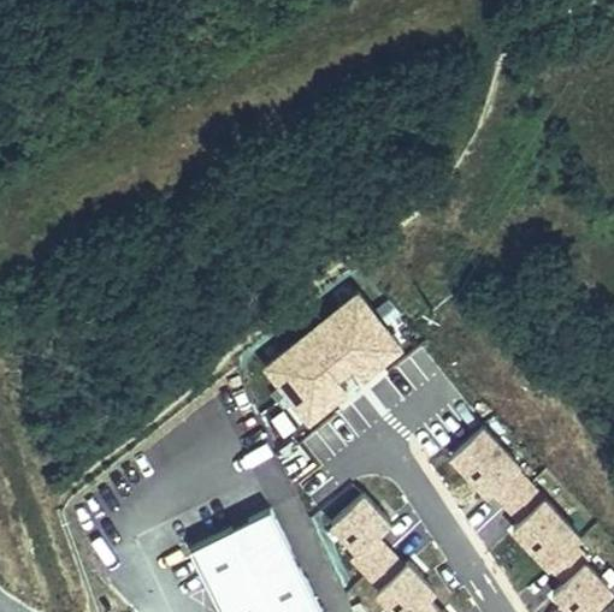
[(308,421),(329,404),(328,403),(346,388),(325,364),(340,352),(360,378),(400,348),(384,330),(400,318),(387,302),(372,314),(356,293),(265,367),(279,386),(269,394),(282,410),(293,402),(308,421)]
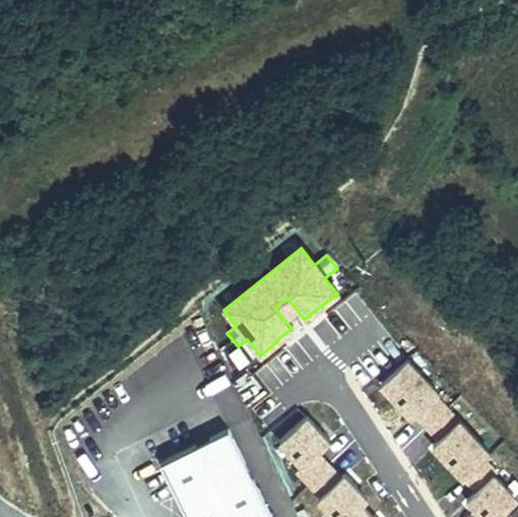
[(414,416),(426,429),(447,408),(435,396),(438,394),(406,361),(380,385),(411,418),(414,416)]
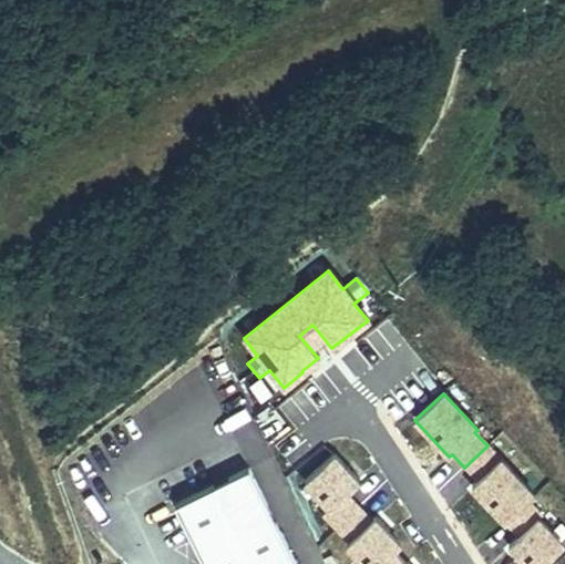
[(488,445),(464,468),(478,481),(471,486),(505,523),(528,502),(535,496),(488,445)]
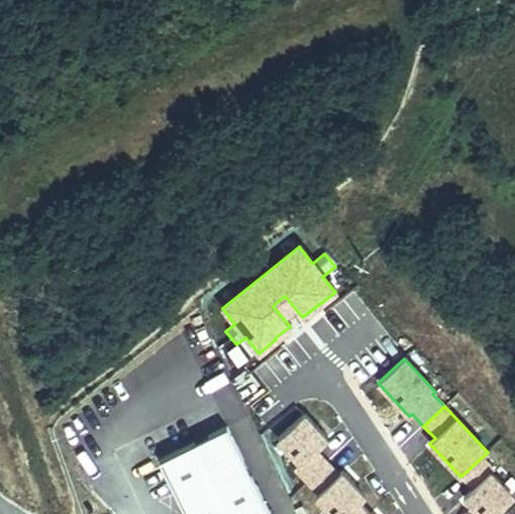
[(294,472),(305,484),(326,465),(314,452),(327,439),(315,426),(313,428),(302,416),(276,441),(299,466),(294,472)]
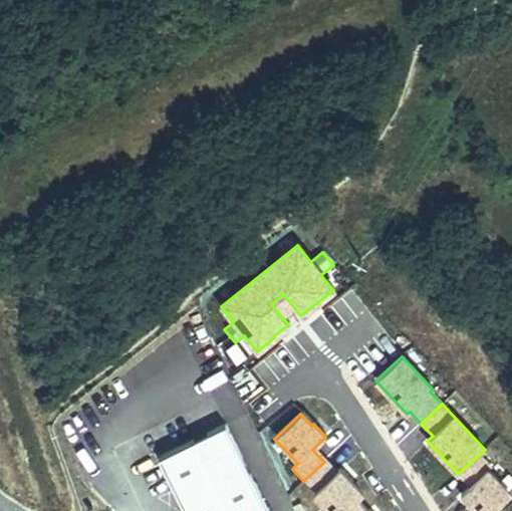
[(263,510),(223,431),(158,463),(181,510),(263,510)]
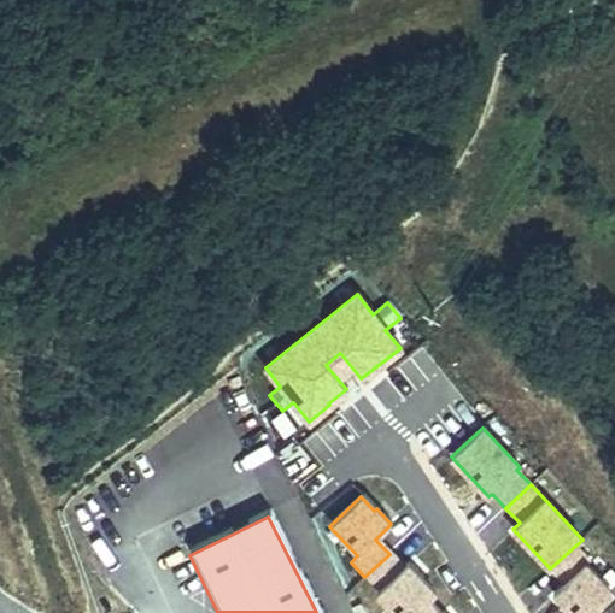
[(575,546),(550,569),(564,583),(552,595),(572,612),(593,612),(614,594),(586,564),(589,560),(575,546)]
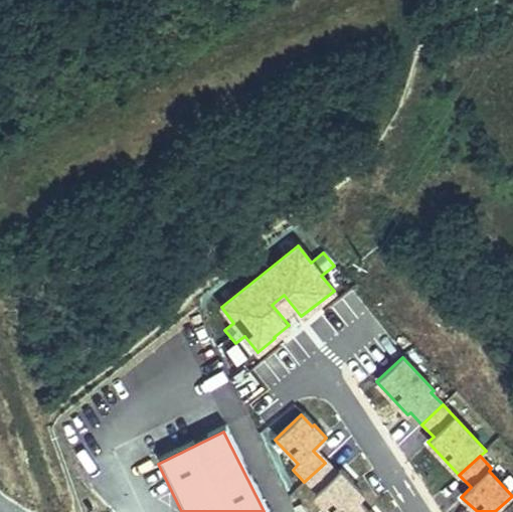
[(325,463),(304,482),(316,494),(313,497),(327,511),(346,511),(356,502),(363,496),(340,471),(336,475),(325,463)]
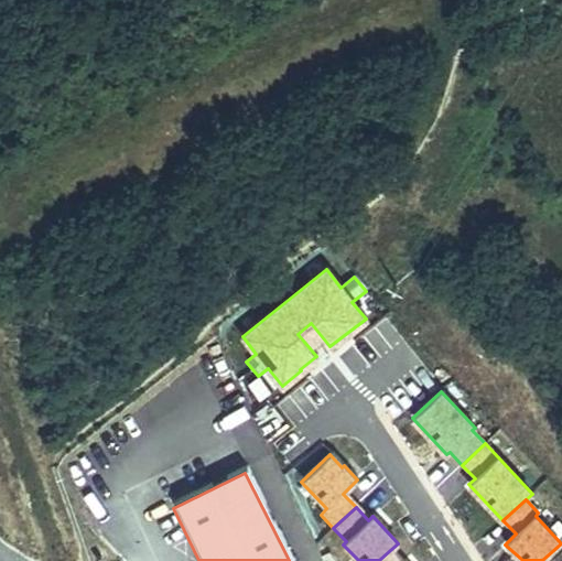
[(400,560),(390,550),(379,560),(400,560)]
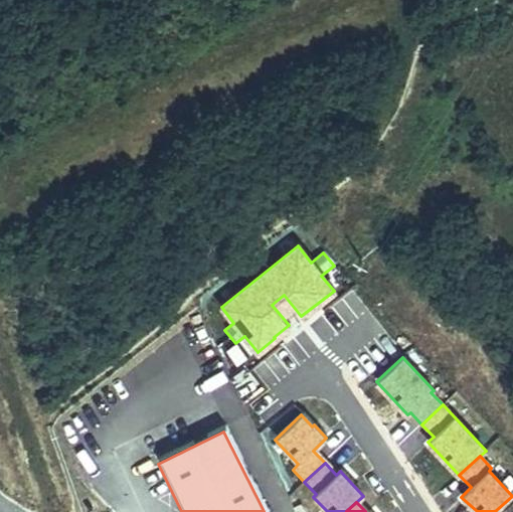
All buildings are outlined.
